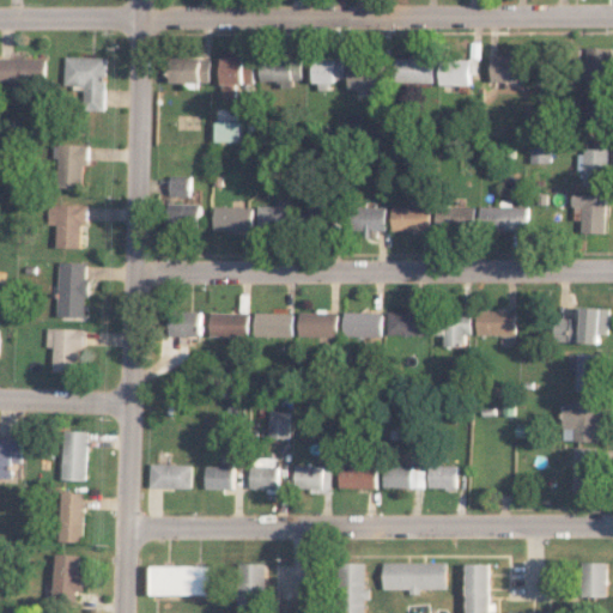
[(611,47),(587,47),(588,89),(612,89),(611,47)]
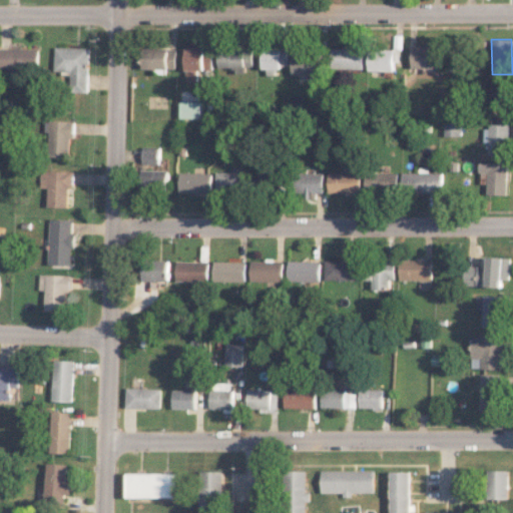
[(439,68),(440,46),(414,45),(414,68),(439,68)]
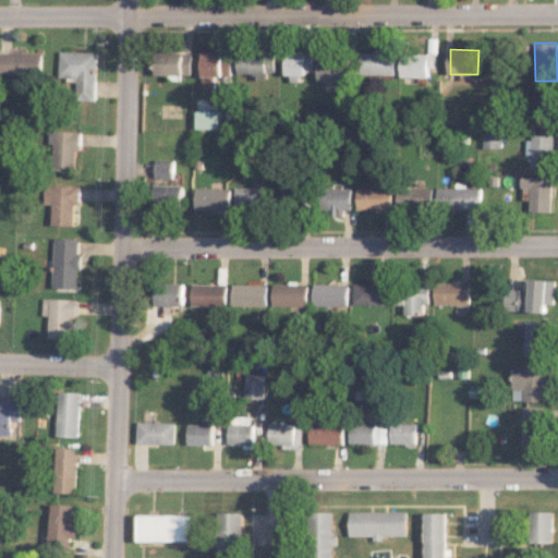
[(99,51),(62,51),(61,77),(79,77),(79,100),(98,101),(99,51)]
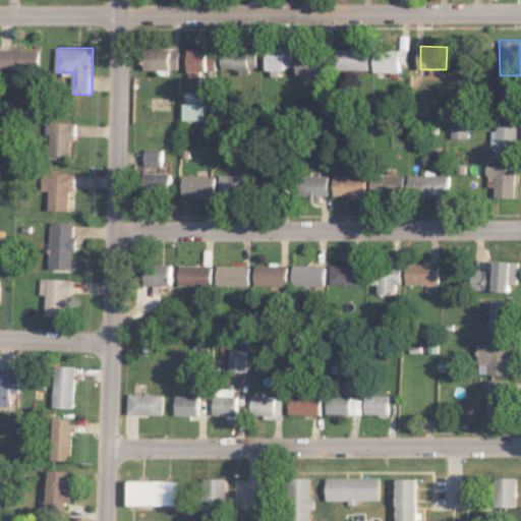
[(224,68),(240,69),(240,74),(251,74),(251,67),(258,67),(258,49),(225,48),(224,68)]
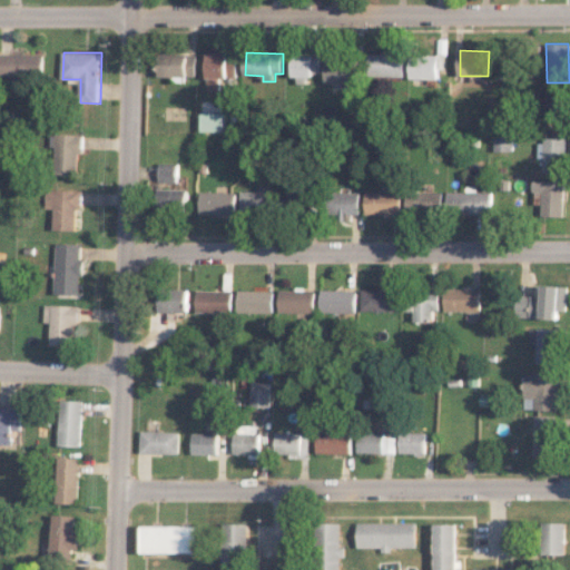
[(405,76),(404,52),(370,53),(371,77),(405,76)]
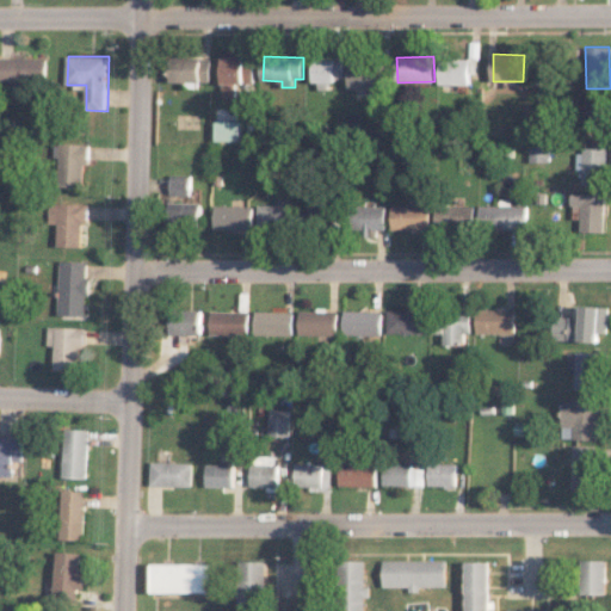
[(48,57),(0,57),(0,85),(48,84),(48,57)]
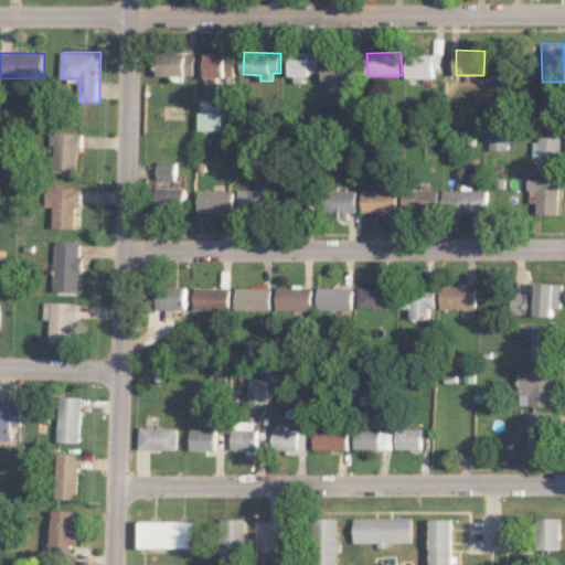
[(159,75),(195,76),(196,53),(160,53),(159,75)]
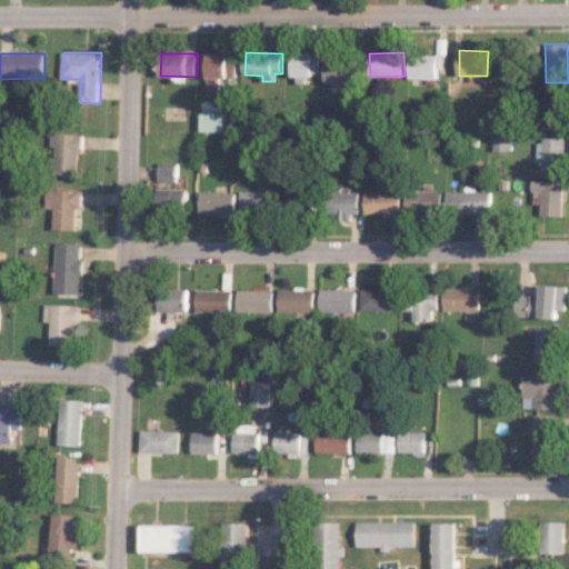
[(208,53),(209,89),(221,89),(220,78),(238,78),(238,53),(208,53)]
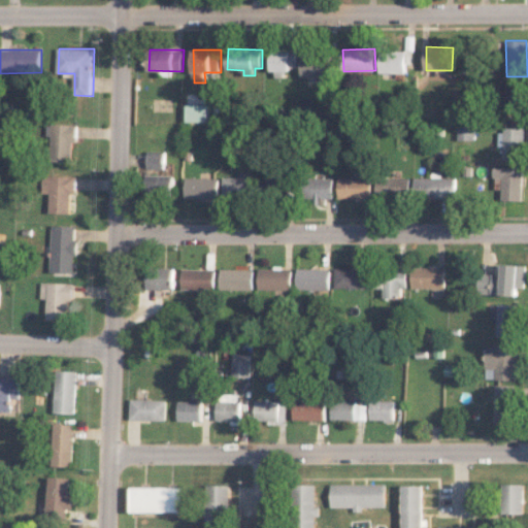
[(299,69),(298,50),(273,50),(273,77),(285,76),(285,70),(299,69)]
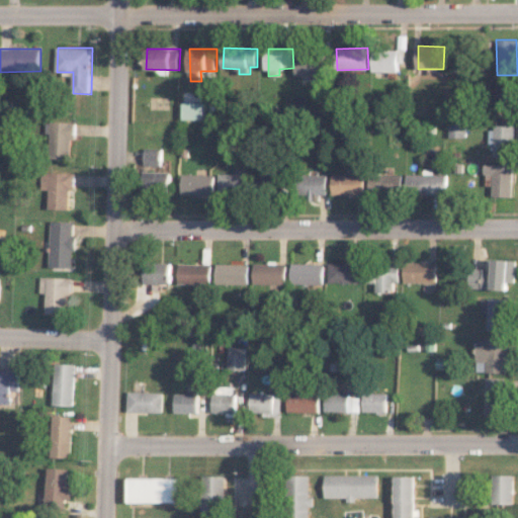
[(373,71),(400,72),(400,52),(374,51),(373,71)]
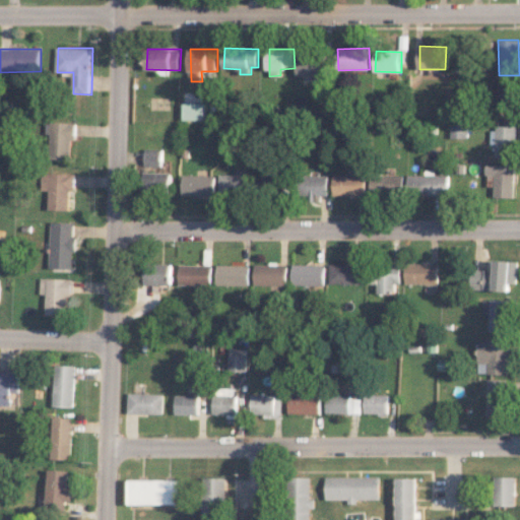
[(327,77),(326,53),(299,53),(299,77),(327,77)]
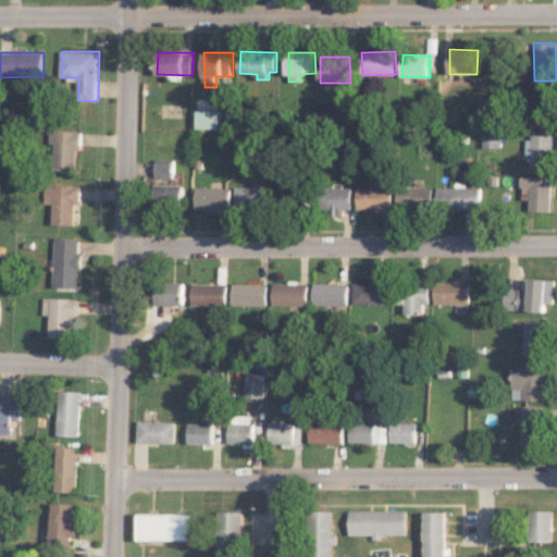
[(551,114),(552,89),(534,89),(533,114),(551,114)]
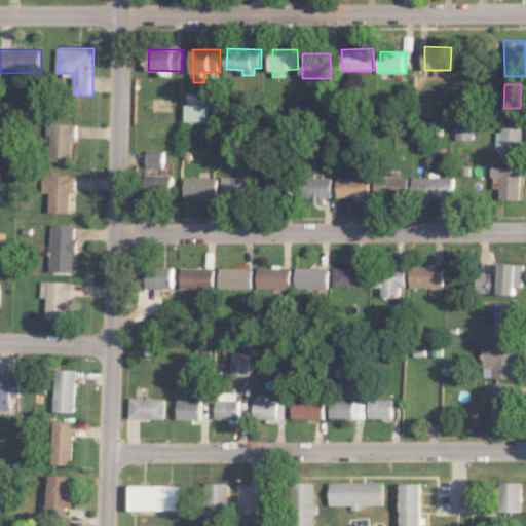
[(186,121),(207,121),(207,105),(186,104),(186,121)]
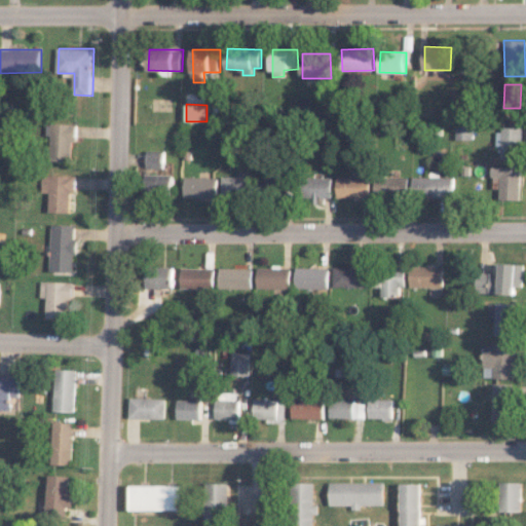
[(77,142),(77,123),(47,123),(47,135),(52,135),(51,160),(72,161),(72,142),(77,142)]
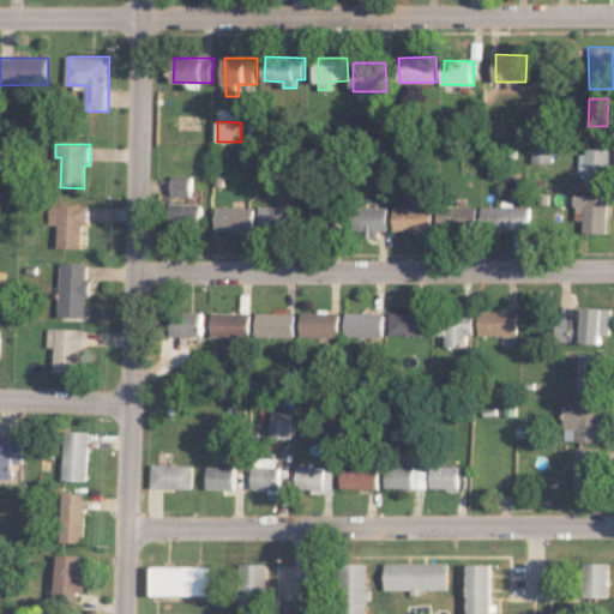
[(533,163),(553,162),(552,145),(533,145),(533,163)]
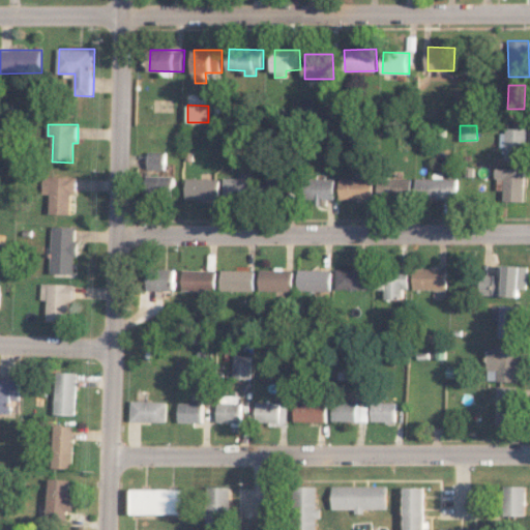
[(502,147),(506,147),(505,160),(525,160),(526,127),(502,127),(502,147)]
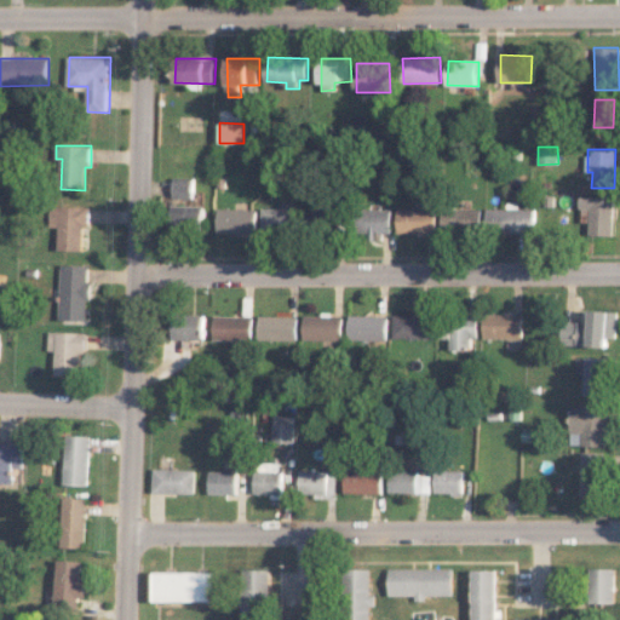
[(173,199),(194,199),(194,177),(173,177),(173,199)]
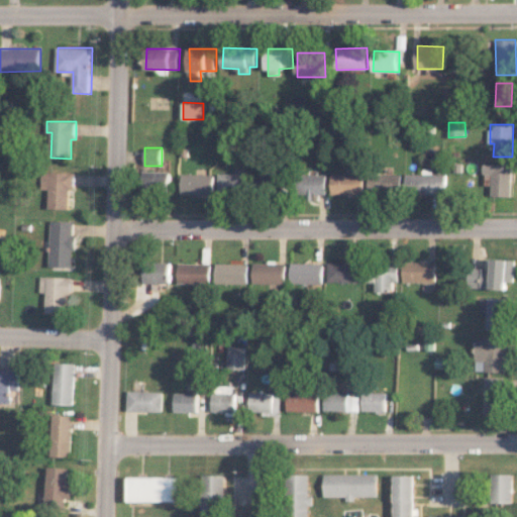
[(512,196),(511,164),(484,164),(485,185),(492,185),(492,196),(512,196)]
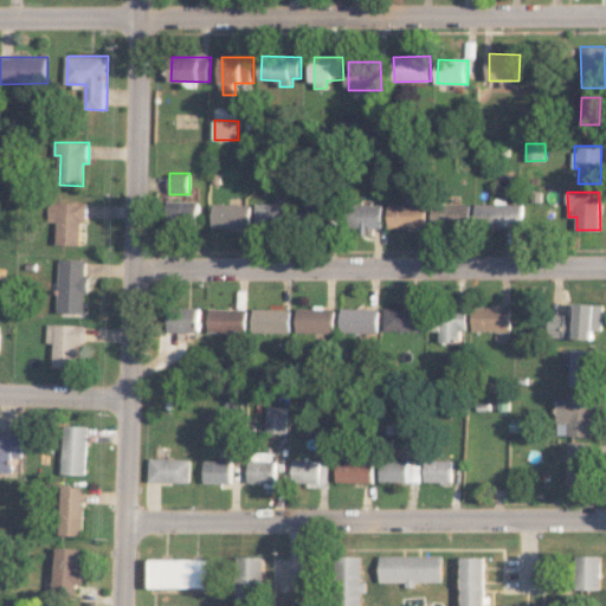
[(495,204),(476,204),(476,227),(523,226),(522,202),(507,204),(507,198),(495,198),(495,204)]
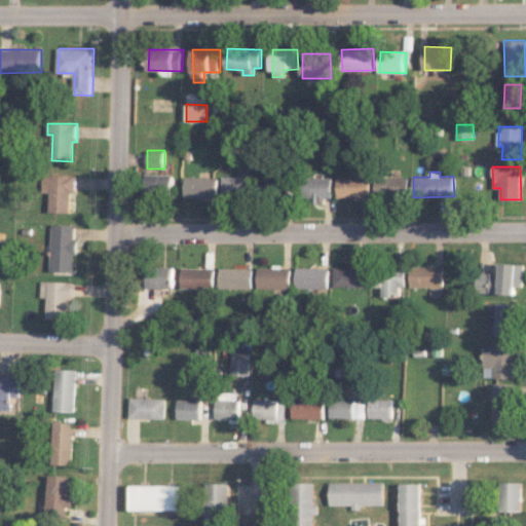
[(147,196),(173,196),(173,175),(148,174),(147,196)]
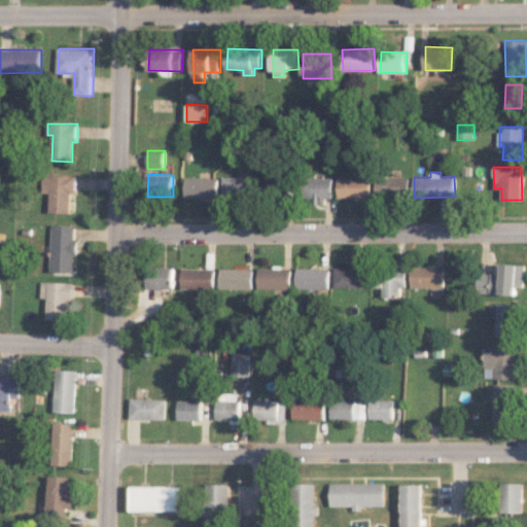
[(70,213),(70,194),(75,194),(76,176),(43,175),(42,192),(49,194),(49,212),(70,213)]
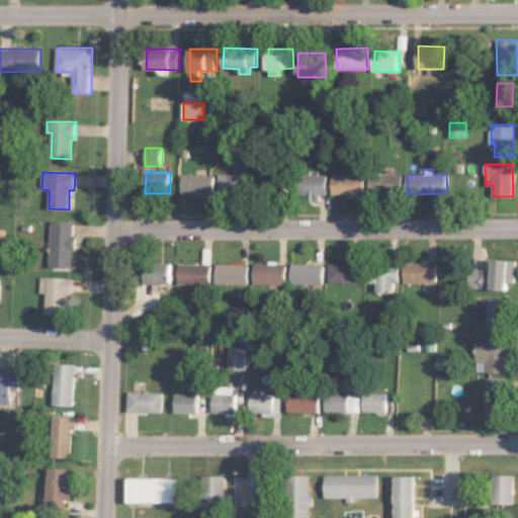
[(260,191),(279,190),(278,173),(259,174),(260,191)]
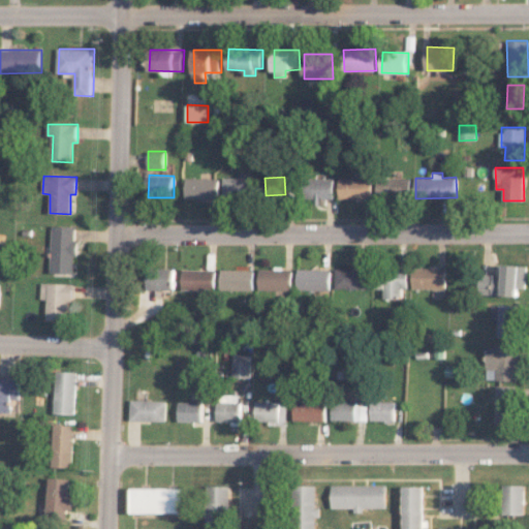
[(218,199),(219,179),(186,178),(186,199),(218,199)]
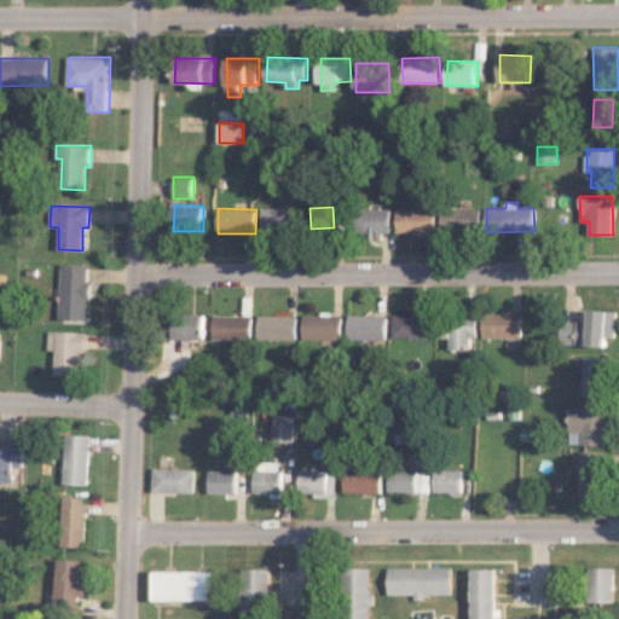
[(261,231),(300,232),(301,209),(261,208),(261,231)]
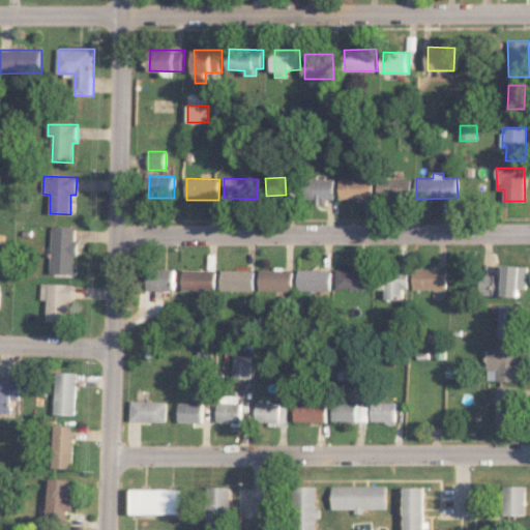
[(334,178),(307,178),(308,204),(327,203),(327,199),(334,199),(334,178)]
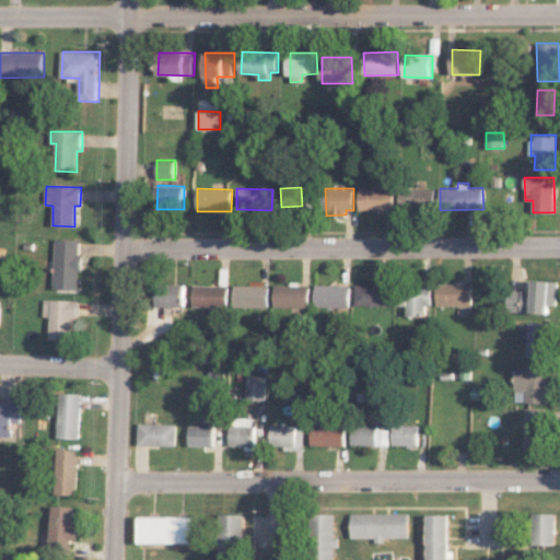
[(359,188),(359,210),(394,211),(394,188),(359,188)]
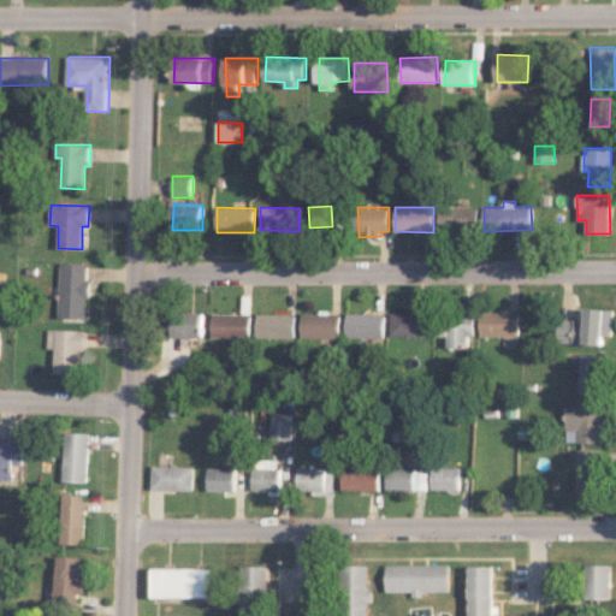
[(478,207),(440,207),(439,229),(478,230),(478,207)]
